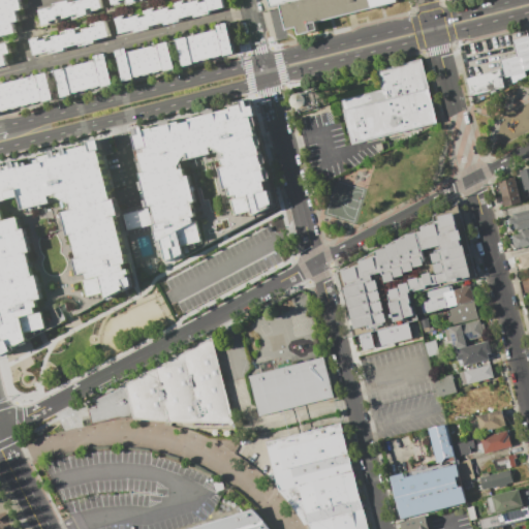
[(0,0),(21,0),(24,8),(17,10),(20,21),(13,22),(17,33),(0,36),(0,0)]
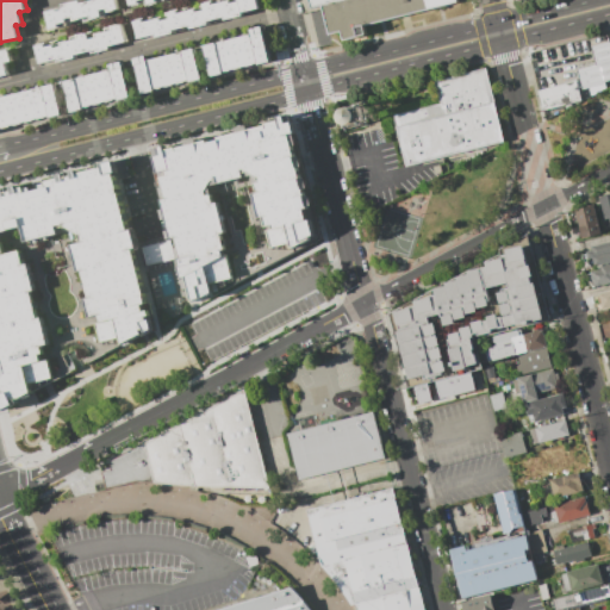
[(116,0),(118,10),(106,12),(107,16),(82,22),(82,18),(70,22),(72,25),(50,30),(45,12),(63,8),(62,5),(80,0),(81,4),(92,0),(116,0)]
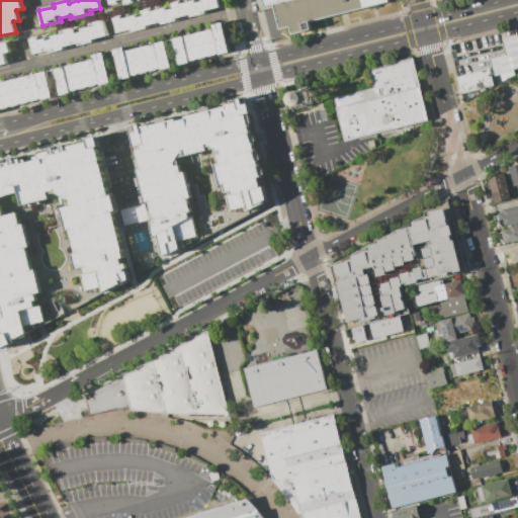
[(113,18),(121,16),(121,19),(137,15),(137,17),(144,16),(143,10),(151,8),(151,11),(166,8),(166,10),(173,9),(172,3),(179,1),(180,4),(194,0),(195,3),(201,1),(200,0),(217,0),(219,7),(205,10),(205,13),(190,17),(189,14),(176,18),(176,20),(161,24),(161,21),(147,25),(148,28),(133,31),(132,28),(117,32),(113,18)]
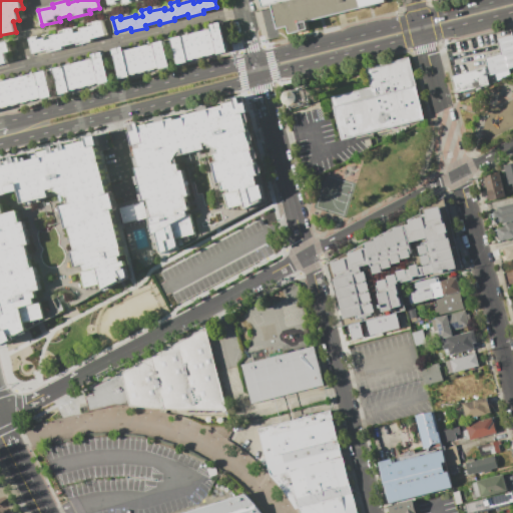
[(278,28),(285,26),(287,34),(310,28),(308,22),(386,1),(385,0),(291,0),(272,5),(278,28)]
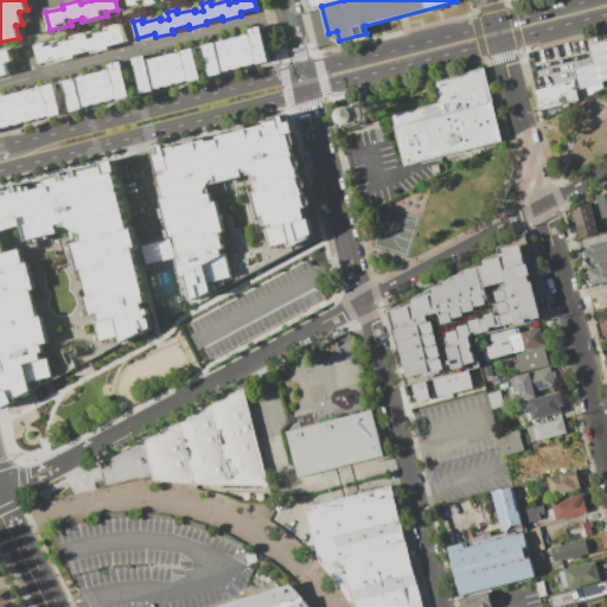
[(121,24),(126,42),(108,45),(109,50),(91,53),(91,50),(75,55),(76,58),(58,63),(57,58),(40,63),(36,46),(45,44),(45,46),(55,44),(55,48),(64,45),(63,42),(80,38),(78,34),(88,33),(89,39),(97,37),(97,34),(114,30),(113,26),(121,24)]
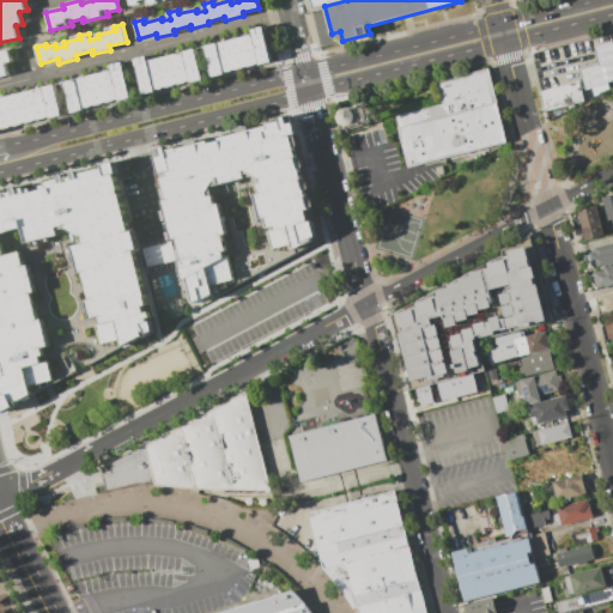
[(202,44),(250,32),(249,28),(262,24),(272,61),(259,65),(259,64),(225,72),(225,74),(211,78),(202,44)]
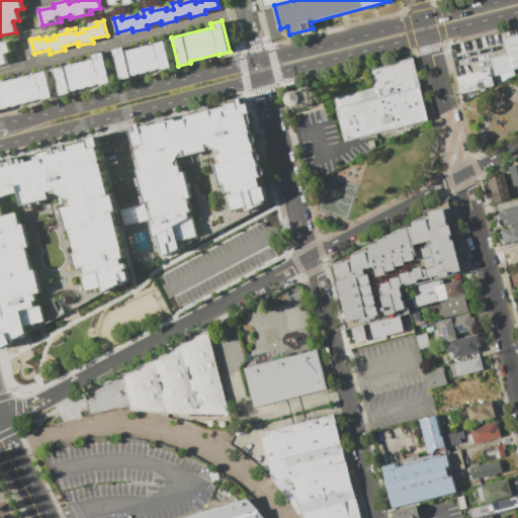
[(491,60),(507,55),(502,39),(516,35),(517,41),(517,69),(495,76),(491,60)]
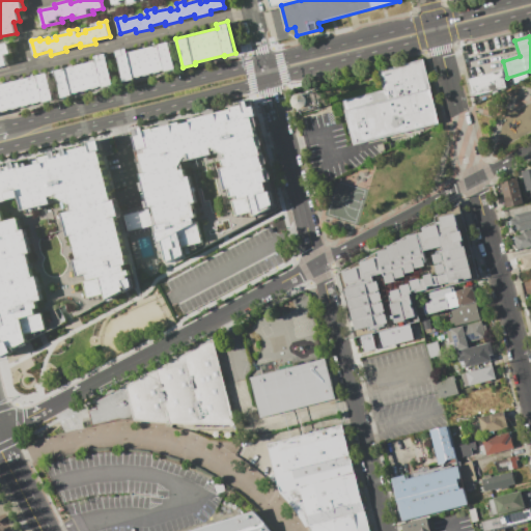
[(115,49),(127,46),(128,50),(169,39),(176,68),(165,72),(165,71),(135,78),(135,79),(123,82),(115,49)]
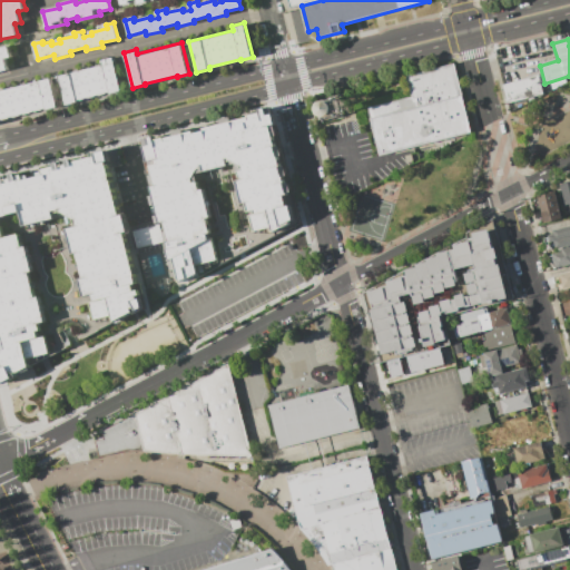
[(0,48),(9,46),(11,58),(6,59),(8,70),(0,71),(0,48)]
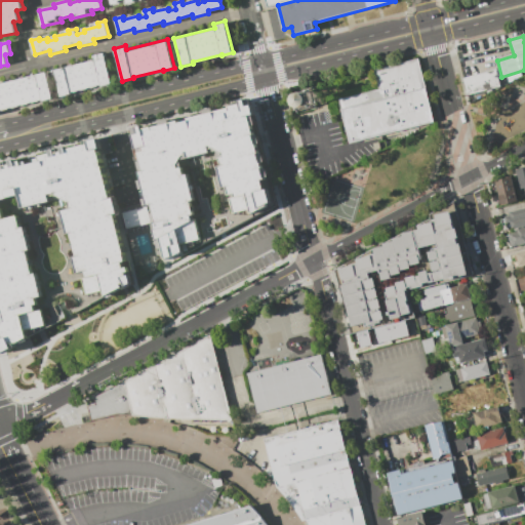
[(54,70),(95,59),(94,55),(105,52),(113,84),(102,86),(102,84),(71,92),(72,94),(62,96),(54,70)]
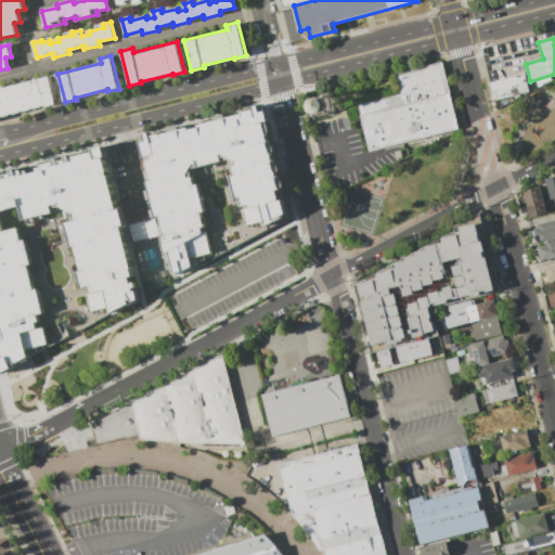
[(369,149),(358,105),(401,94),(397,76),(442,65),(457,128),(369,149)]
